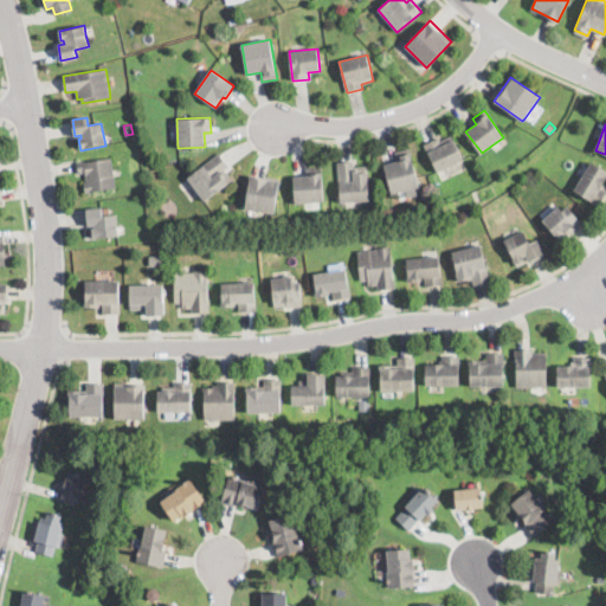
[(452,136),(463,161),(436,172),(425,144),(439,139),(440,141),(452,136)]
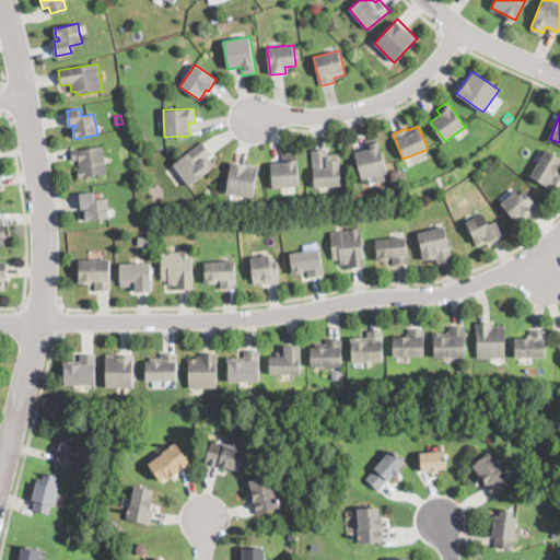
[(370,177),(362,179),(354,152),(366,149),(364,140),(377,137),(386,173),(370,177)]
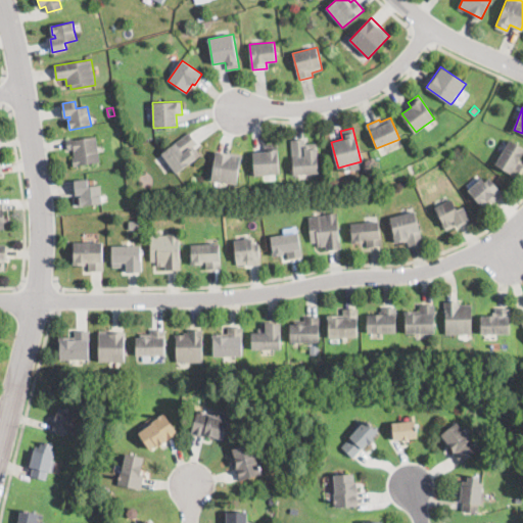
[(199,155),(176,173),(161,153),(189,132),(197,144),(193,147),(199,155)]
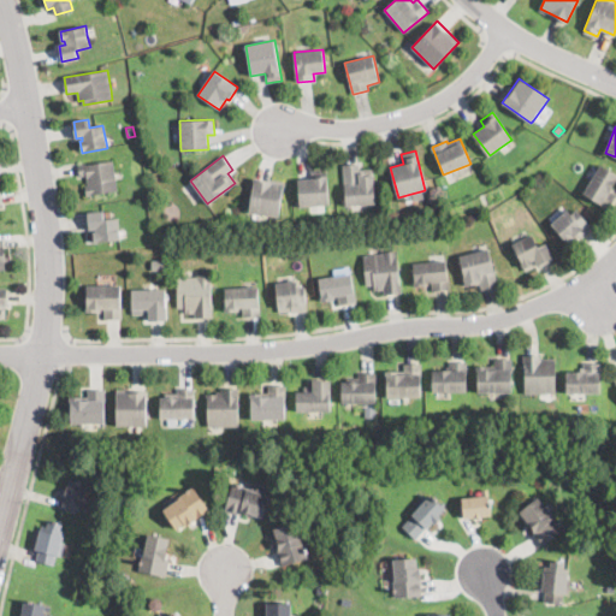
[(113,171),(114,181),(117,191),(87,196),(86,187),(89,187),(88,178),(90,178),(90,173),(81,176),(78,166),(112,161),(113,171)]
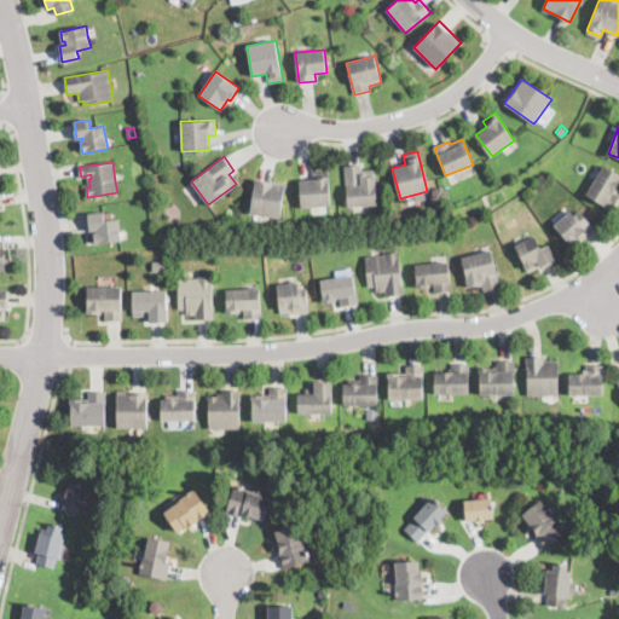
[(360,165),(362,171),(374,171),(376,206),(347,207),(343,166),(360,165)]
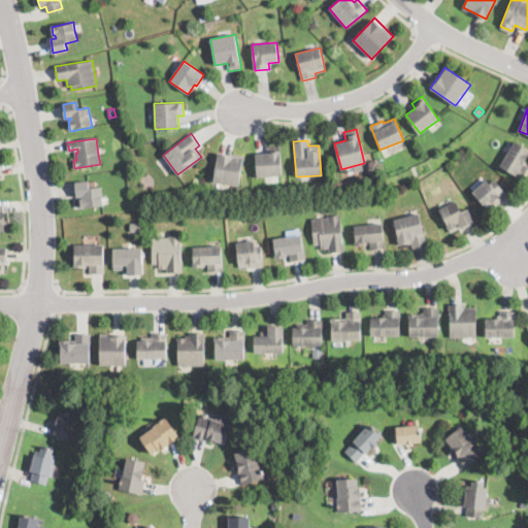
[(527,169),(523,178),(521,180),(499,167),(515,141),(527,149),(527,154),(522,164),(527,167),(527,169)]
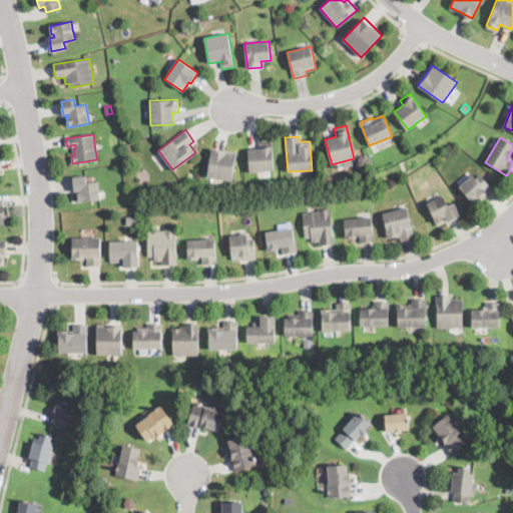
[(258,171),(249,172),(248,149),(260,149),(260,143),(273,142),(274,170),(258,171)]
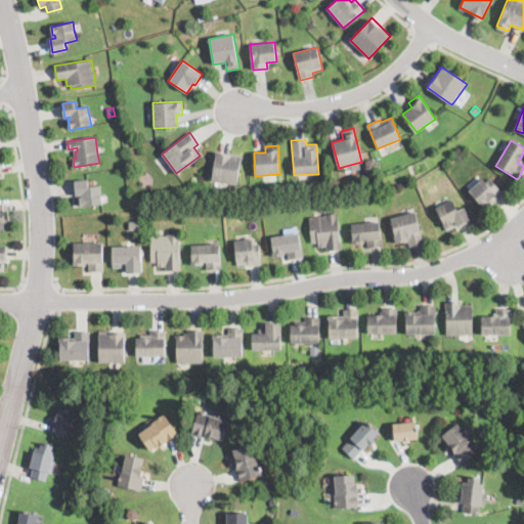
[(242,156),(236,185),(212,181),(216,151),(242,156)]
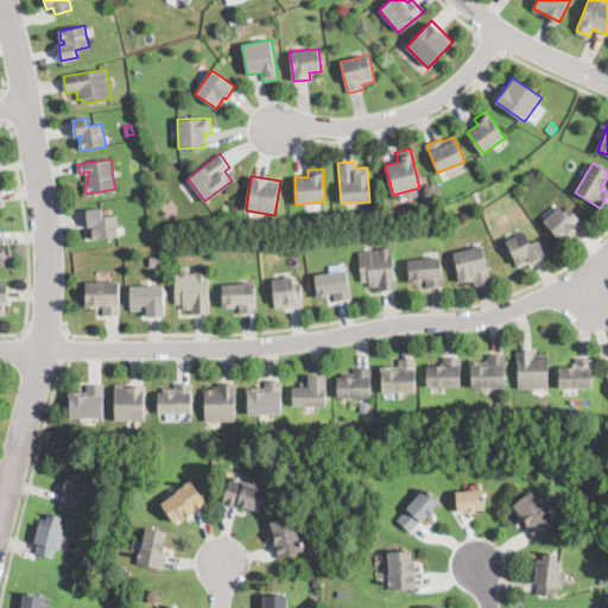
[(559,207),(564,211),(569,207),(586,225),(574,235),(572,234),(563,242),(544,222),(559,207)]
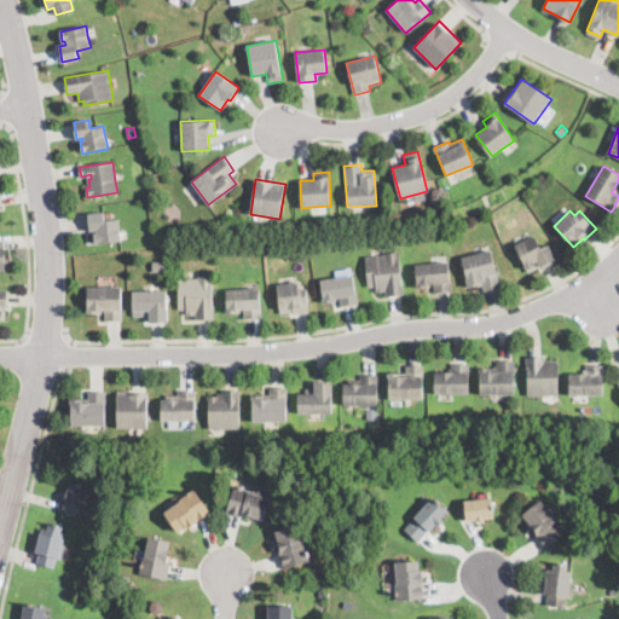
[(103,213),(104,220),(119,219),(121,242),(94,244),(93,233),(96,233),(96,231),(88,232),(87,214),(103,213)]
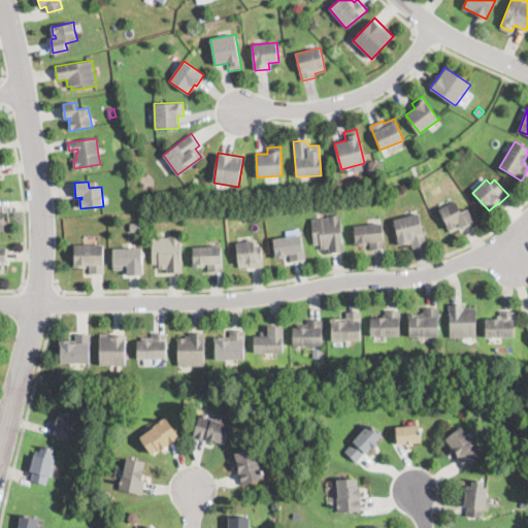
[(455,200),(461,211),(467,208),(474,223),(462,229),(461,228),(451,233),(438,209),(446,206),(444,205),(455,200)]
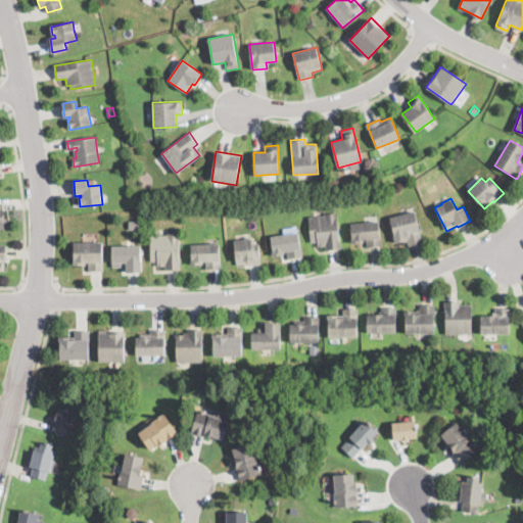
[(415,211),(423,243),(409,246),(408,240),(395,243),(389,218),(415,211)]
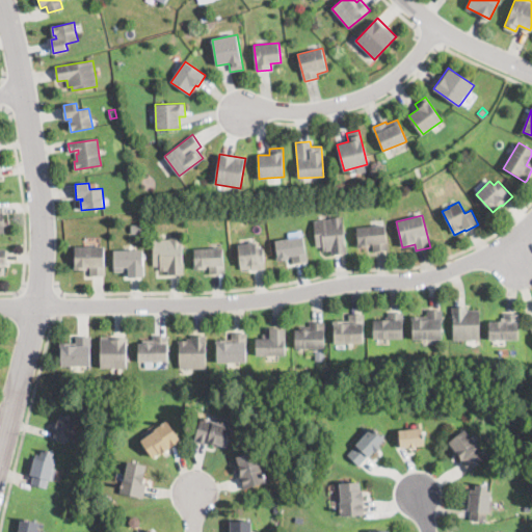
[(343,217),(346,254),(331,256),(331,251),(323,253),(322,247),(316,247),(314,220),(330,219),(329,218),(343,217)]
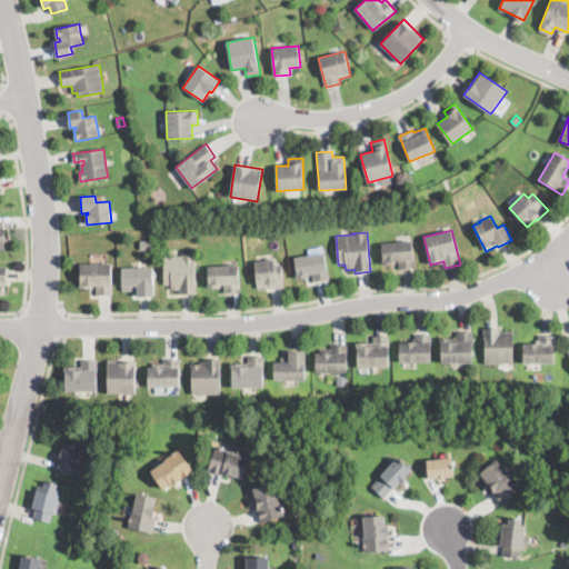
[(151,249),(140,249),(140,239),(151,239),(151,249)]
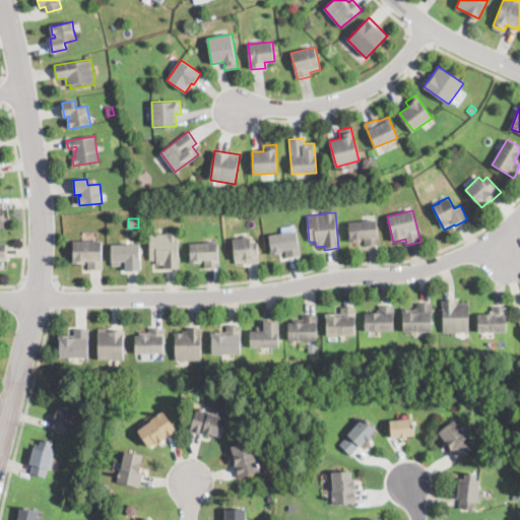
[(377,219),(380,244),(365,246),(365,239),(361,239),(361,242),(349,243),(347,222),(377,219)]
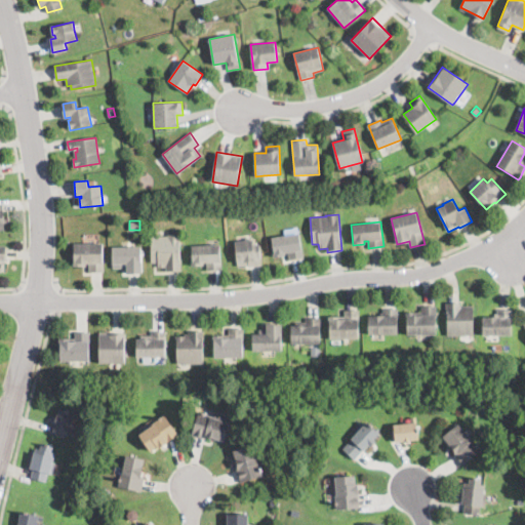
[(299,233),(304,258),(290,260),(288,253),(285,253),(285,255),(274,257),(271,238),(299,233)]
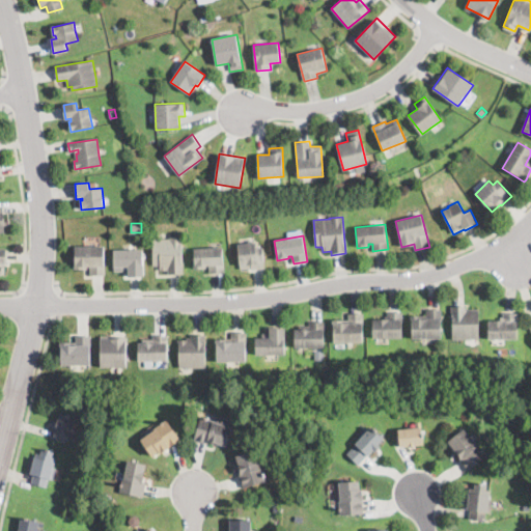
[(183,248),(183,274),(168,274),(168,271),(160,271),(159,266),(152,266),(152,239),(169,239),(169,238),(183,238),(183,248)]
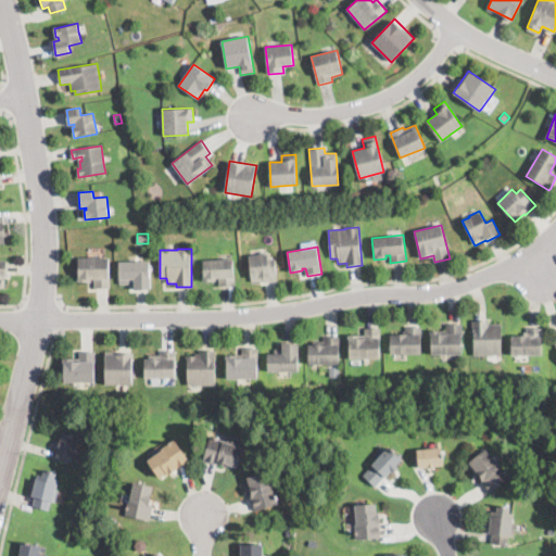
[(268,253),(268,260),(275,258),(277,281),(263,282),(263,281),(251,282),(248,256),(268,253)]
